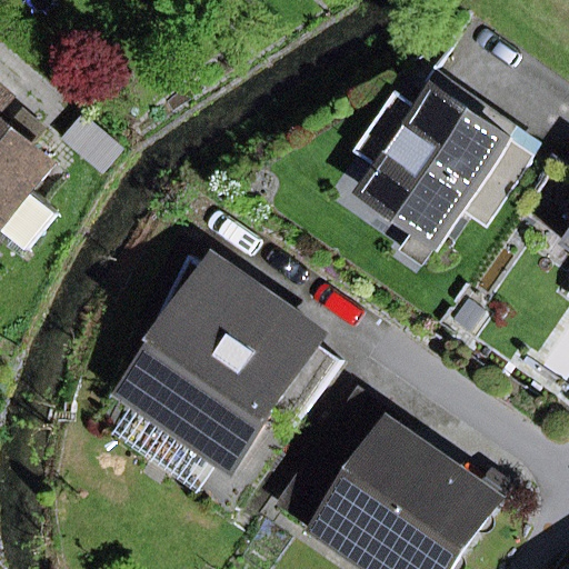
[(35,191),(57,163),(0,117),(0,115),(13,99),(0,88),(0,226),(30,251),(61,213),(35,191)]
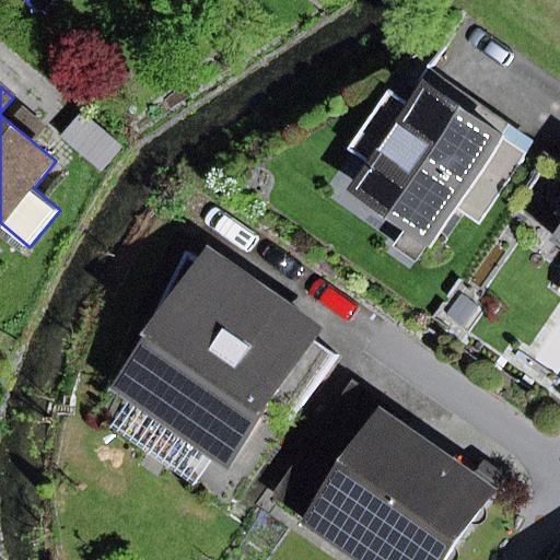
[(456,210),(479,225),(529,153),(438,89),(365,191),(415,225),(399,247),(420,261),(456,210)]
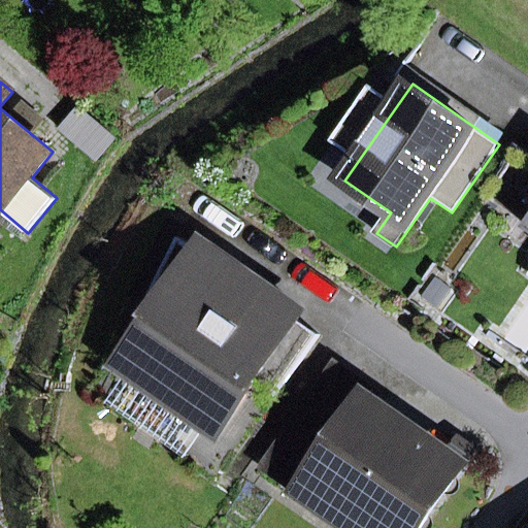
[(527,155),(518,147),(483,197),(527,227),(527,155)]
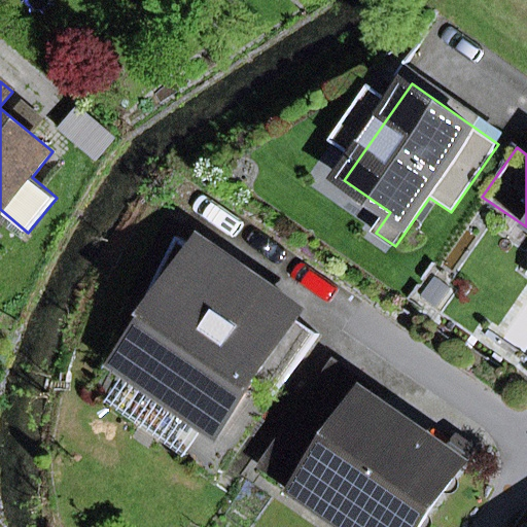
[(206,243),(200,251),(180,238),(145,308),(155,315),(120,365),(131,373),(209,427),(219,434),(255,382),(277,397),(320,336),(299,320),(305,312),(206,243)]
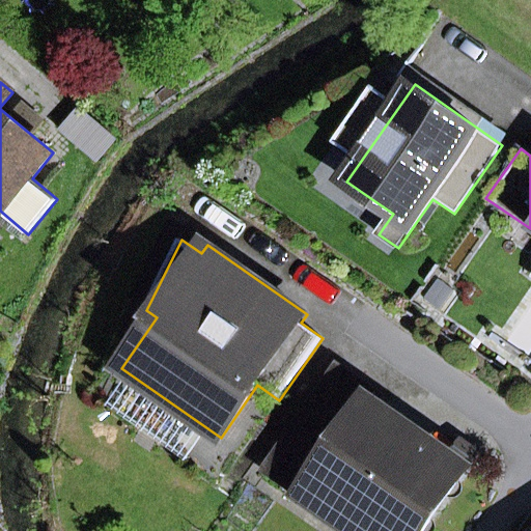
[(342,363),(296,430),(334,457),(371,403),(375,407),(385,393),(342,363)]
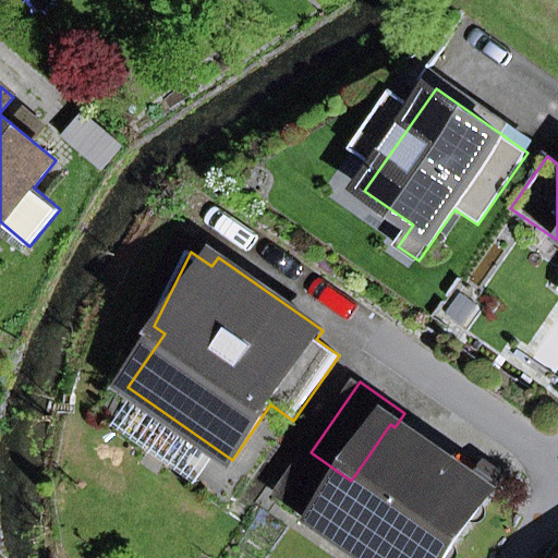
[(201,483),(221,452),(138,395),(118,425),(201,483)]
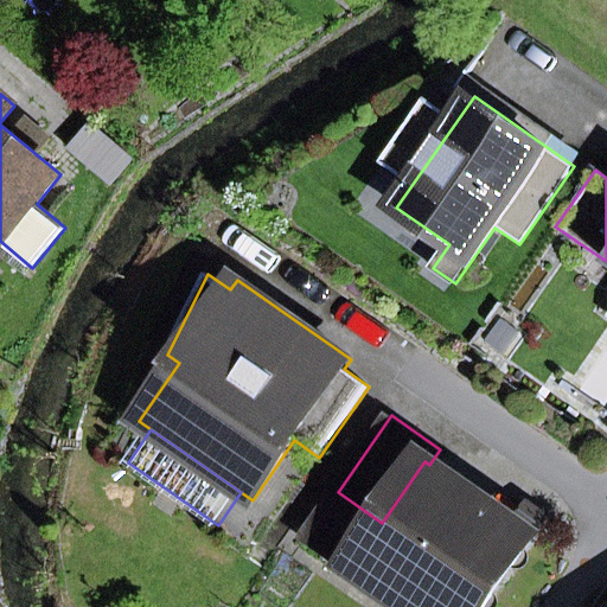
[(364,551),(443,606),(484,606),(534,537),(429,465),(425,461),(382,523),(338,492),(305,538),(350,570),(364,551)]
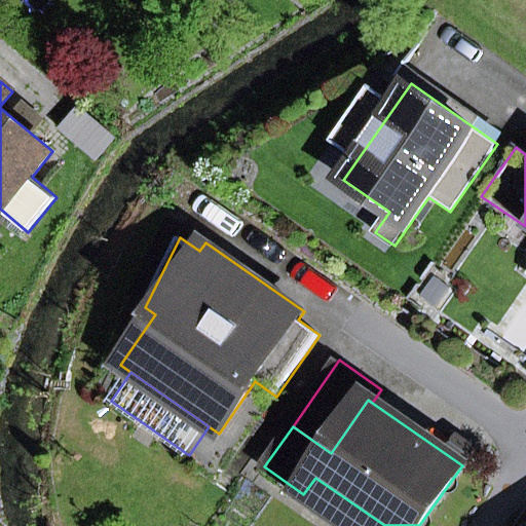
[(348,525),(384,525),(315,478),(303,494),(348,525)]
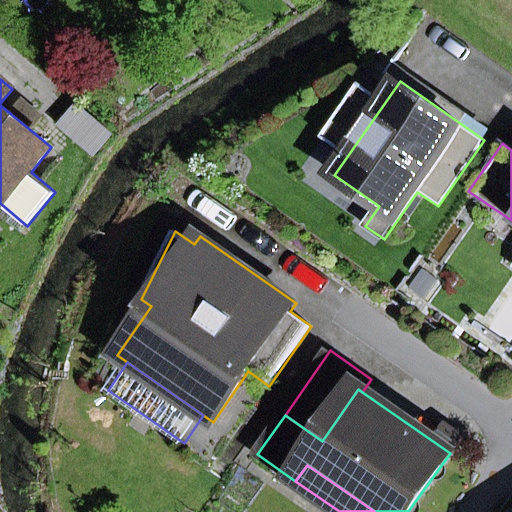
All buildings are outlined.
